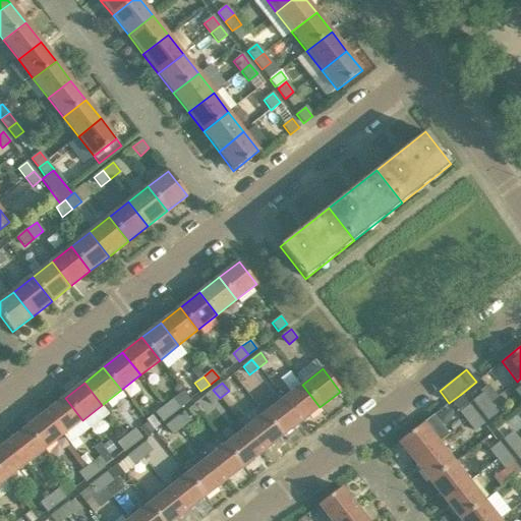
[(300,422),(320,407),(302,385),(283,399),(300,422)]
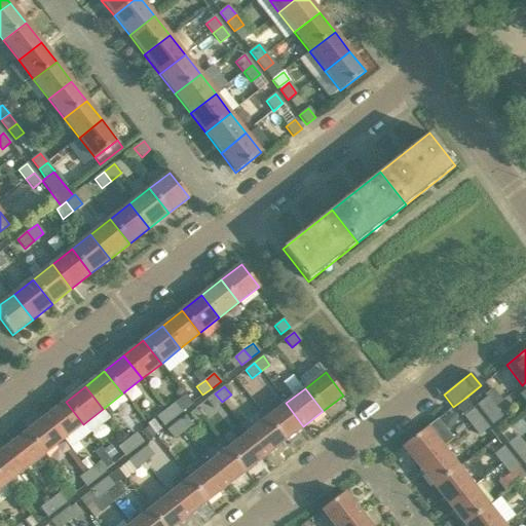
[(215,393),(207,400),(213,408),(222,402),(215,393)]
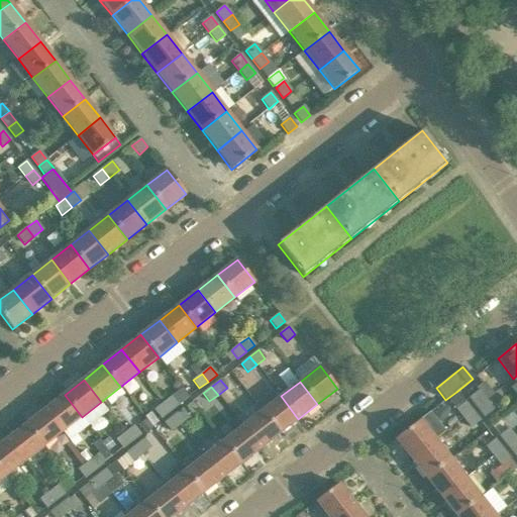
[(179,405),(189,396),(183,388),(172,397),(179,405)]
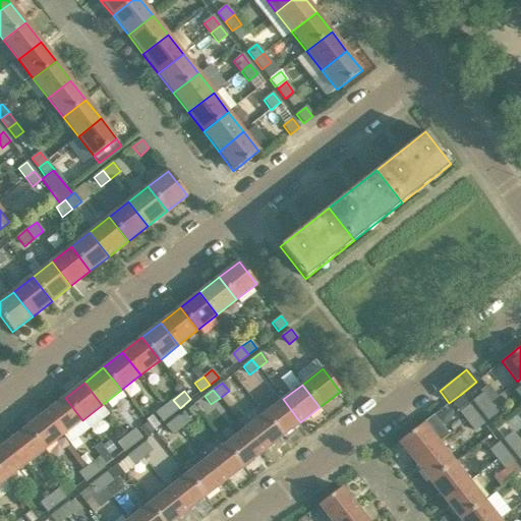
[(473,401),(480,410),(489,403),(481,394),(473,401)]
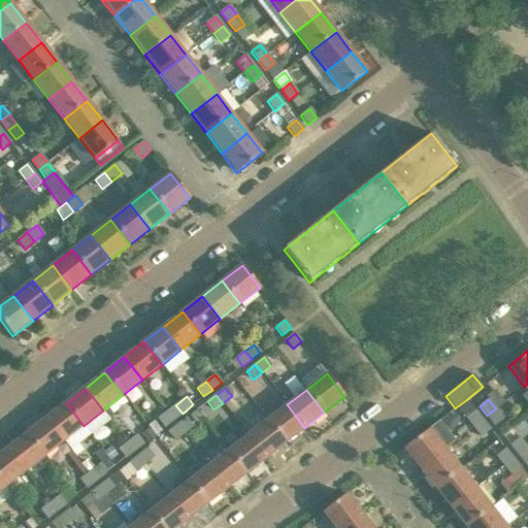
[(66,403),(46,418),(64,440),(84,426),(66,403)]
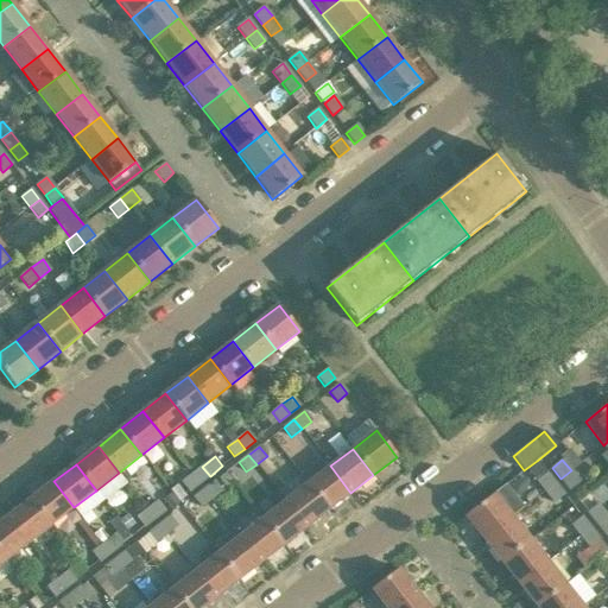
[(308,483),(328,510),(350,493),(330,466),(308,483)]
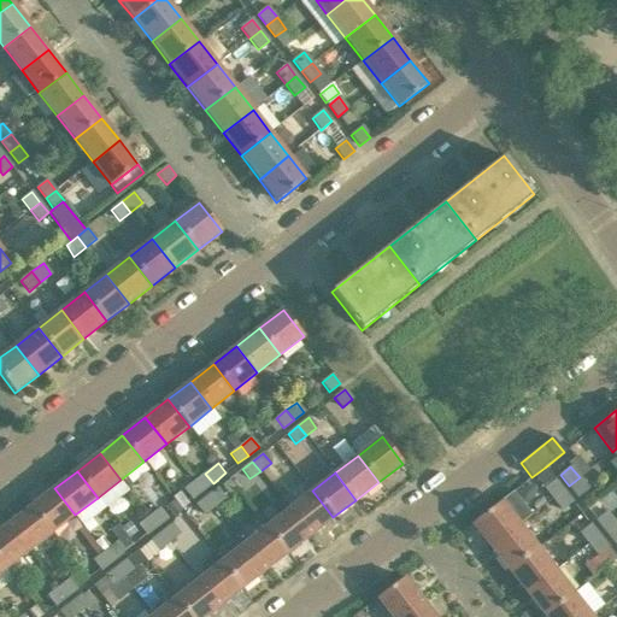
[(195,481),(203,491),(213,483),(205,474),(195,481)]
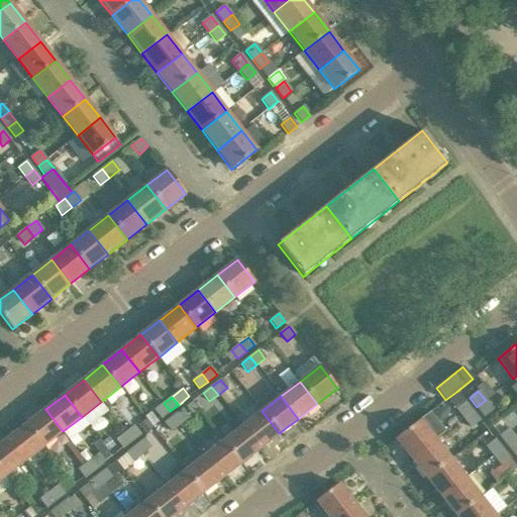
[(477,407),(484,417),(493,410),(486,400),(477,407)]
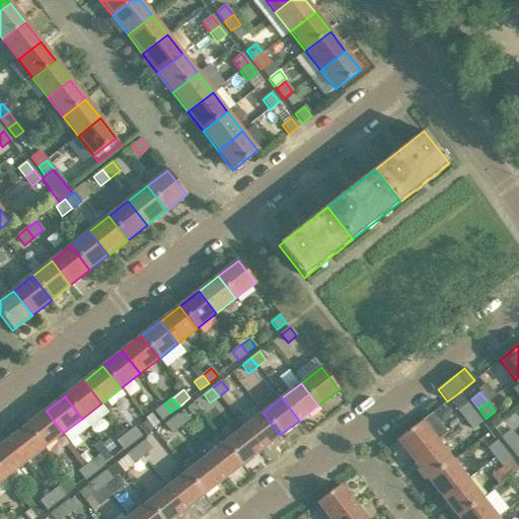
[(465,420),(473,413),(466,403),(457,411),(465,420)]
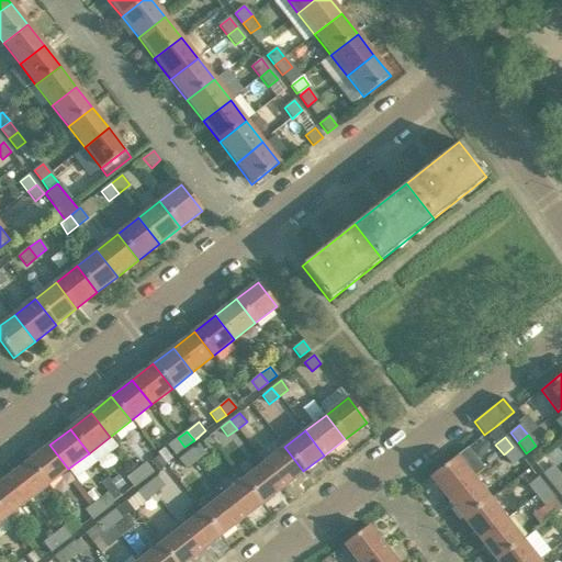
[(168,446),(175,454),(184,447),(178,438),(168,446)]
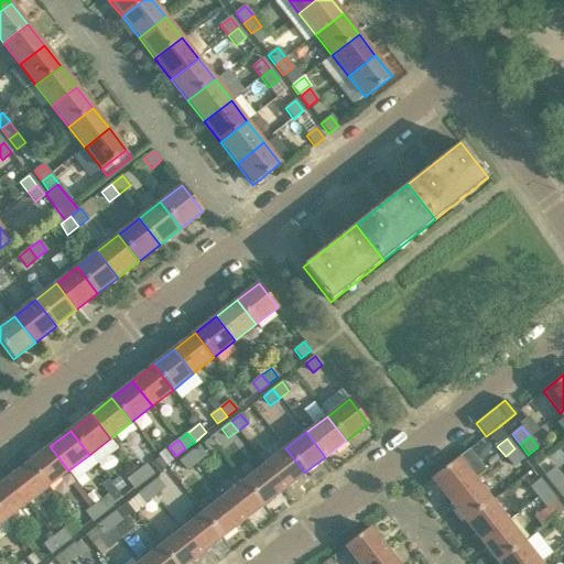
[(50,446),(29,463),(47,487),(68,470),(50,446)]
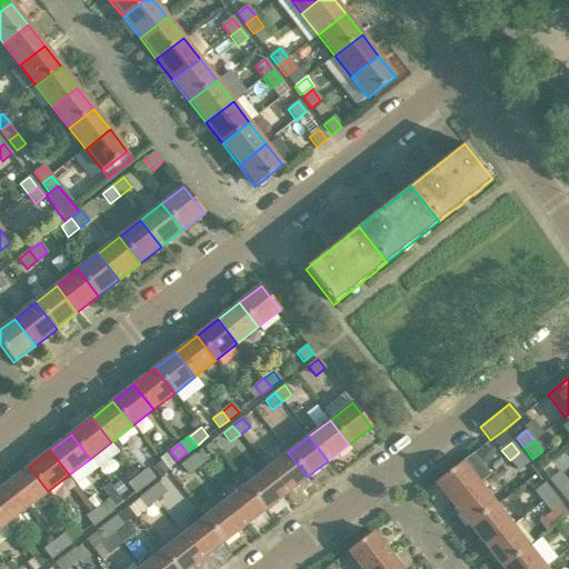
[(191,458),(198,468),(208,460),(200,450),(191,458)]
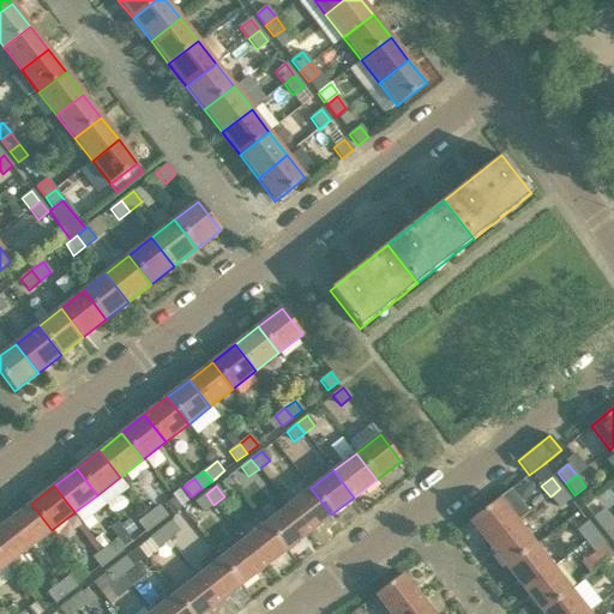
[(309,533),(331,515),(311,488),(288,506),(309,533)]
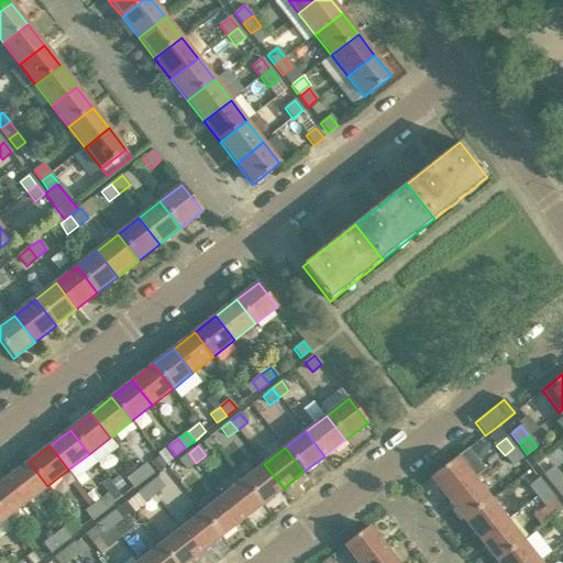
[(521,457),(514,448),(505,455),(512,465),(521,457)]
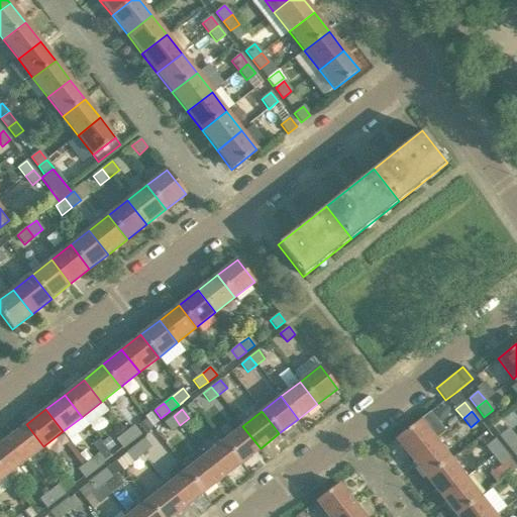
[(157,421),(150,413),(144,418),(150,426),(157,421)]
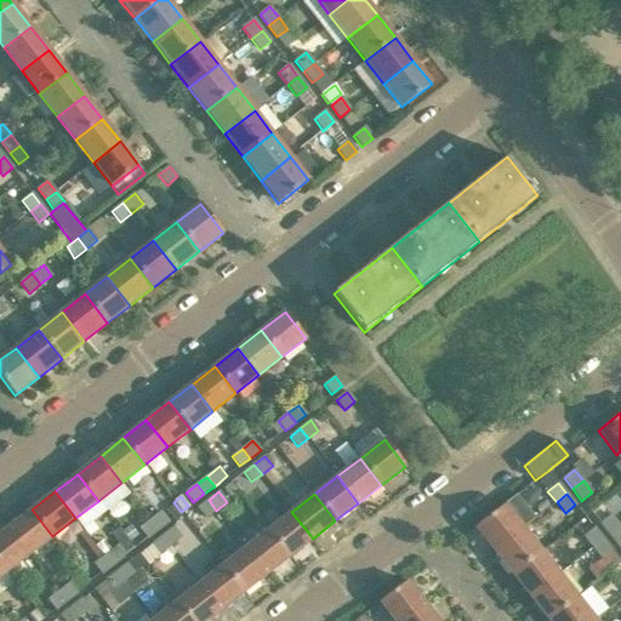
[(209,500),(198,508),(205,519),(216,511),(209,500)]
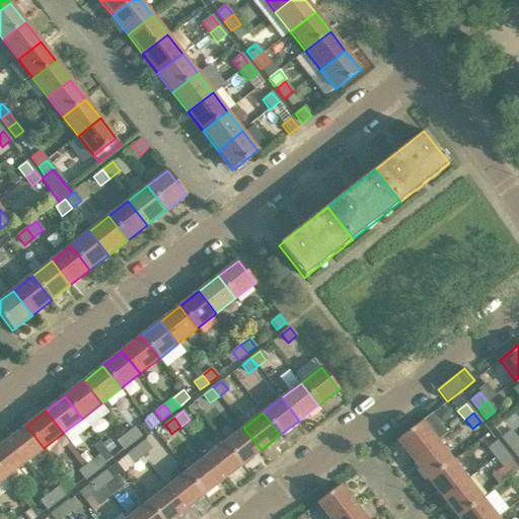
[(413,460),(437,442),(421,422),(397,441),(413,460)]
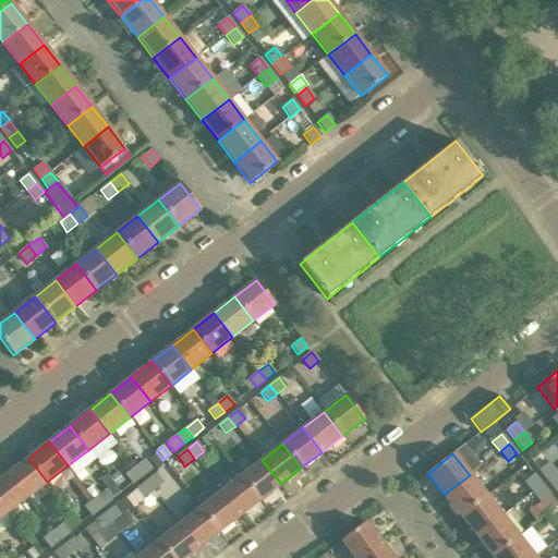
[(28,458),(8,474),(26,498),(47,482),(28,458)]
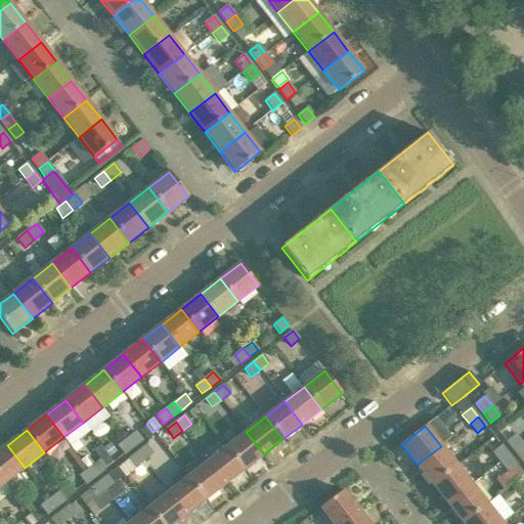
[(127,439),(133,447),(142,440),(135,432),(127,439)]
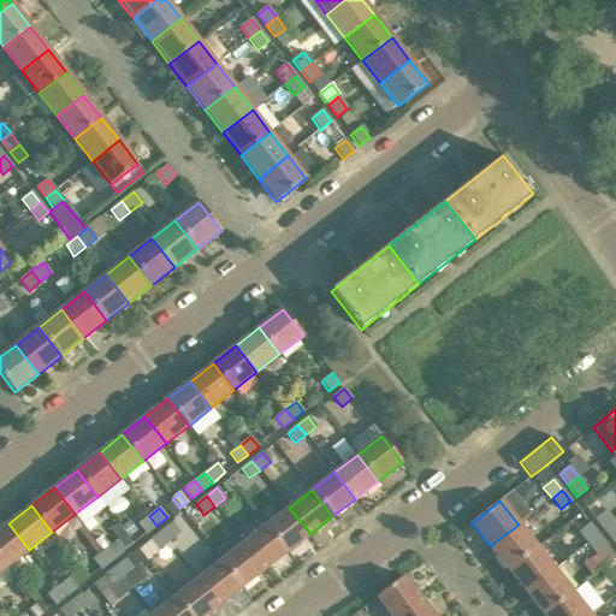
[(266,526),(288,552),(311,534),(289,508),(266,526)]
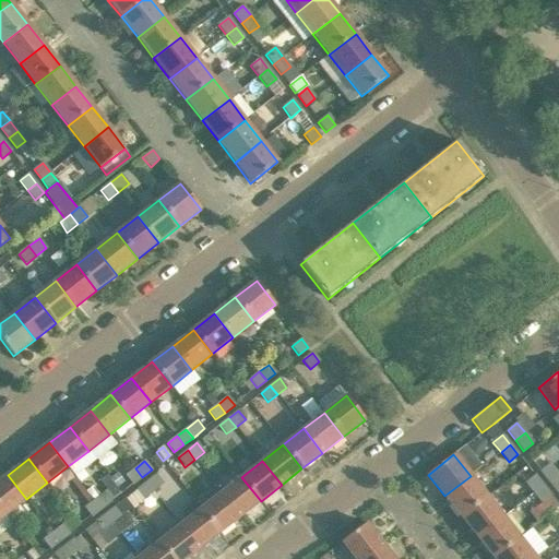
[(540,472),(548,482),(558,474),(550,464),(540,472)]
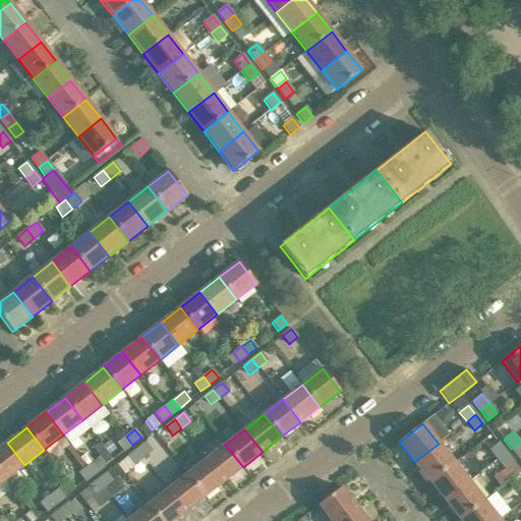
[(117,444),(123,452),(132,445),(126,437),(117,444)]
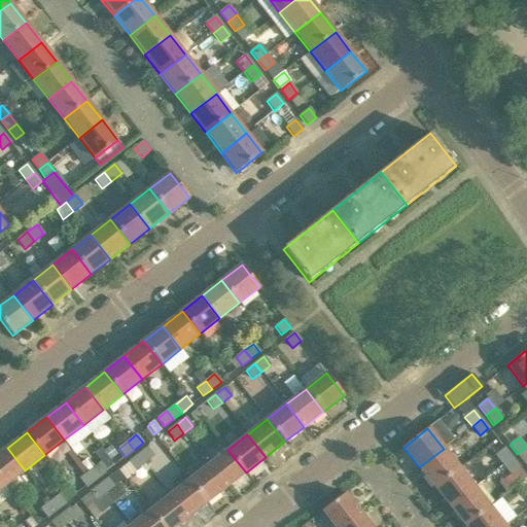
[(117,455),(111,447),(104,451),(110,459),(117,455)]
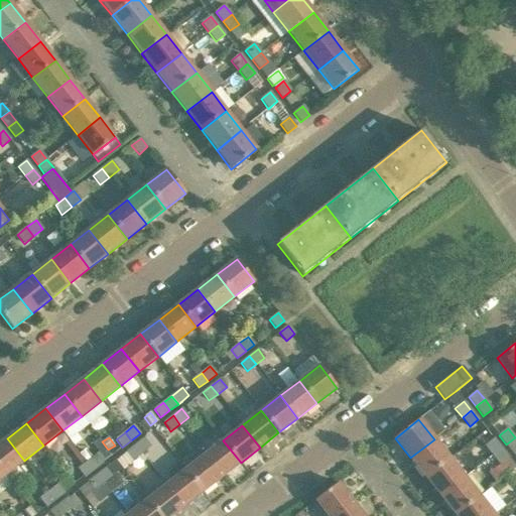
[(515,438),(515,437),(506,444),(513,454),(515,452),(515,438)]
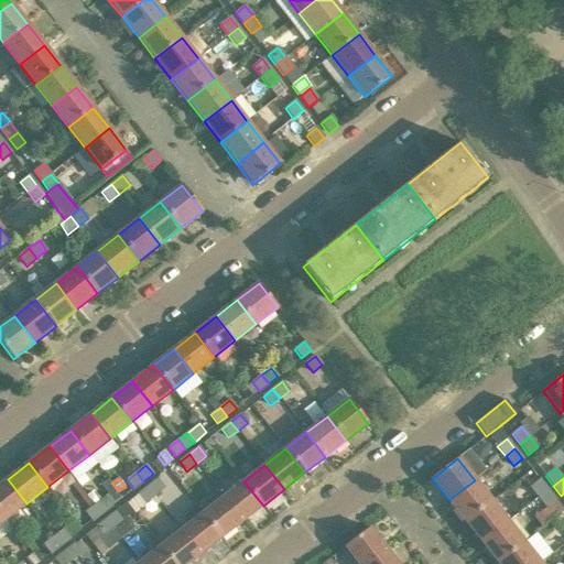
[(8,479),(0,485),(0,512),(6,520),(26,503),(8,479)]
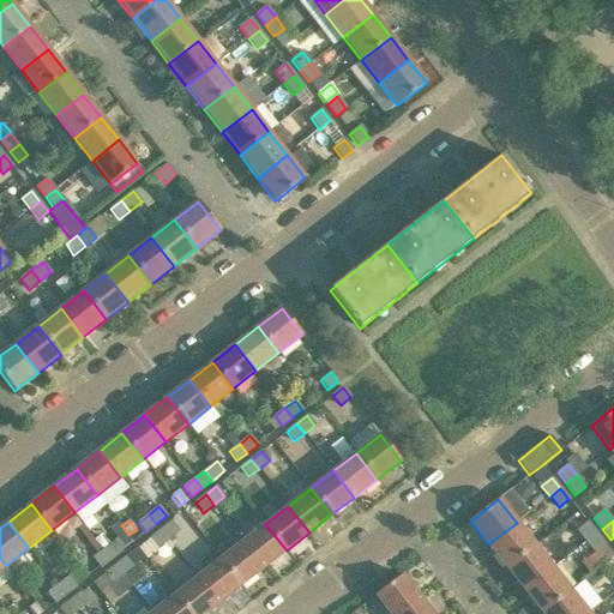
[(126,533),(118,522),(110,528),(125,548),(133,542),(126,533)]
